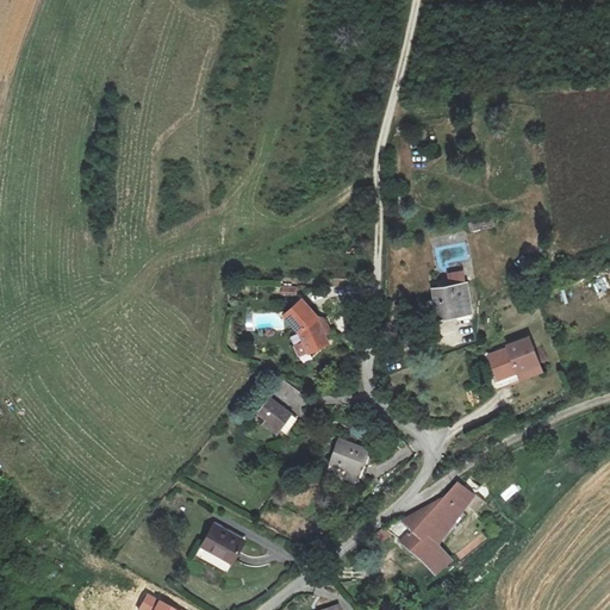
[(474,232),(493,225),(492,218),(472,224),(474,232)]
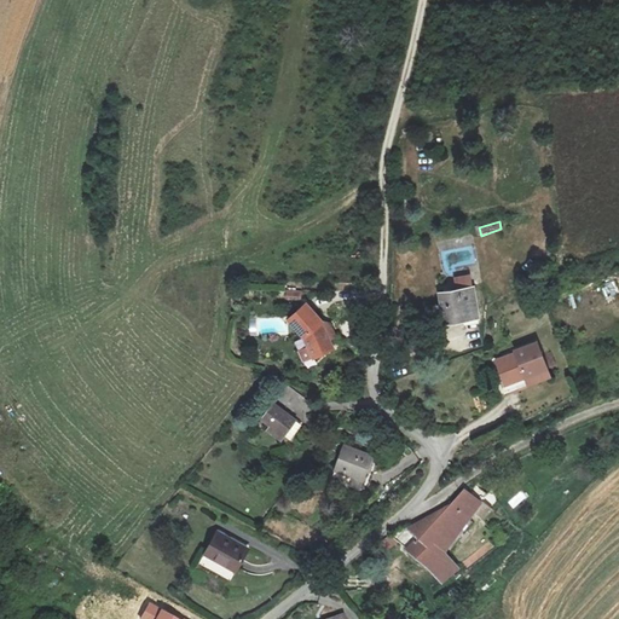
[(444,324),(478,319),(470,275),(455,277),(456,291),(440,294),(444,324)]
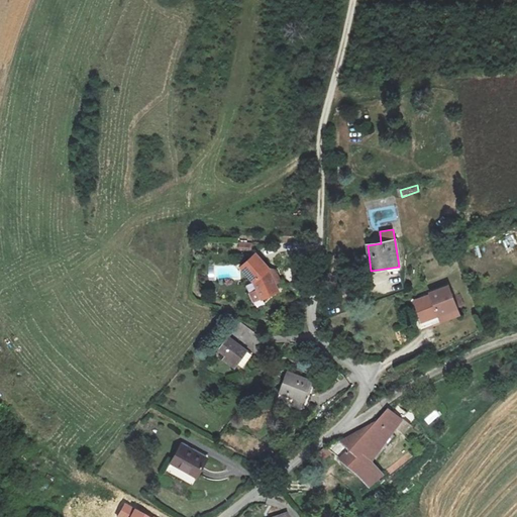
[(239,242),(239,250),(251,251),(251,243),(239,242)]
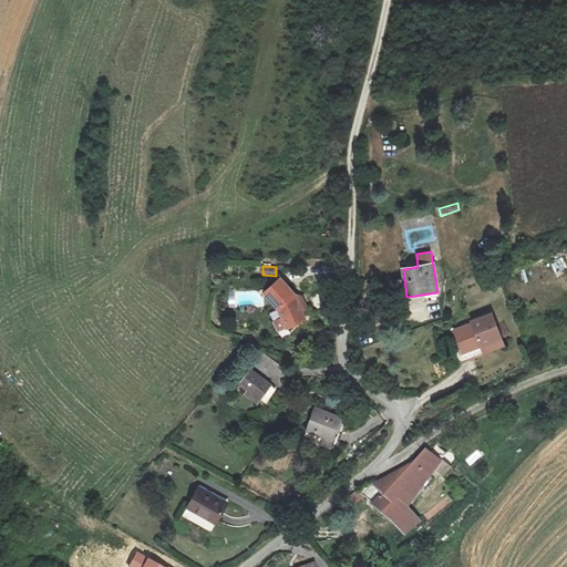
[(281,279),(266,294),(280,309),(289,329),(307,320),(297,299),(295,296),(296,295),(281,279)]
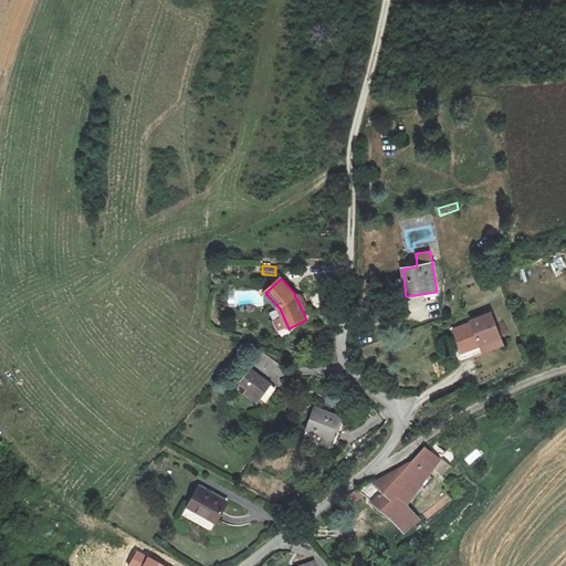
[(453,332),(463,358),(502,344),(492,315),(472,322),(473,324),(453,332)]
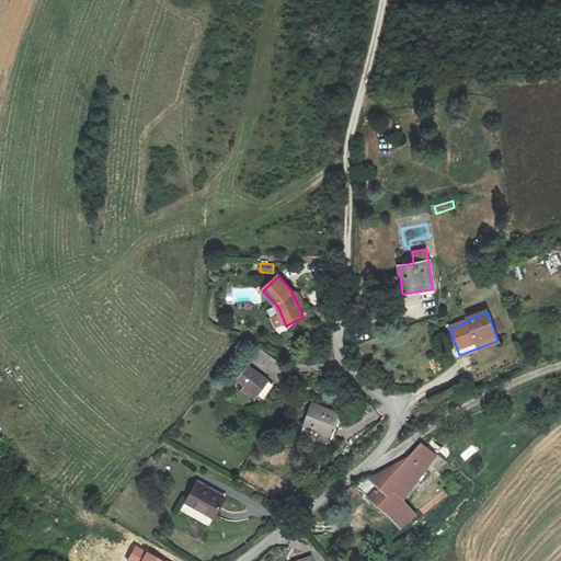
[(239,379),(261,398),(272,384),(249,366),(239,379)]
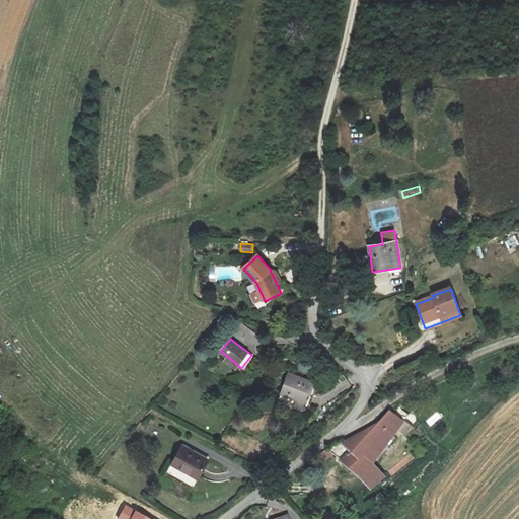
[(279,396),(306,406),(314,384),(288,374),(279,396)]
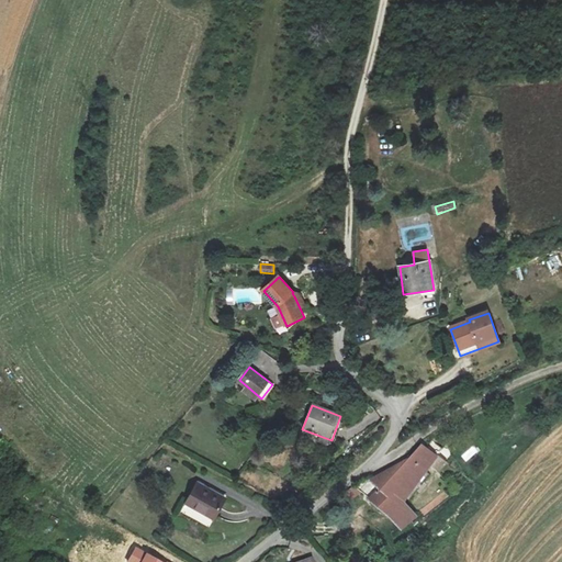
[(430,459),(417,444),(396,470),(406,478),(392,497),(405,507),(425,478),(431,482),(447,462),(438,451),(430,459)]
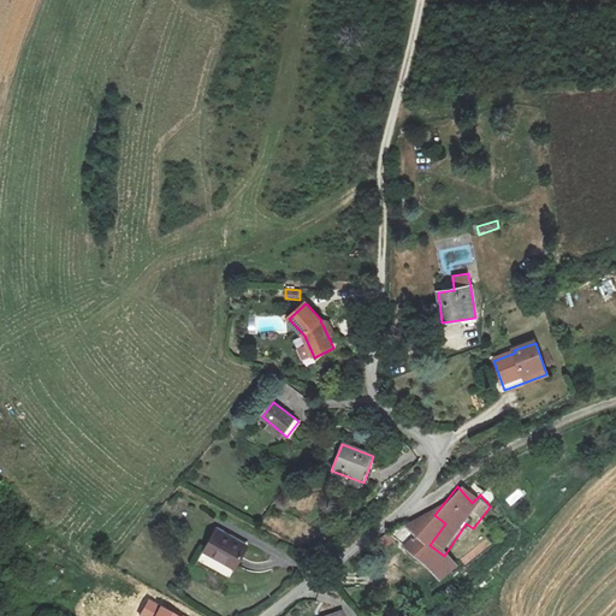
[(513,503),(523,493),(519,489),(509,498),(513,503)]
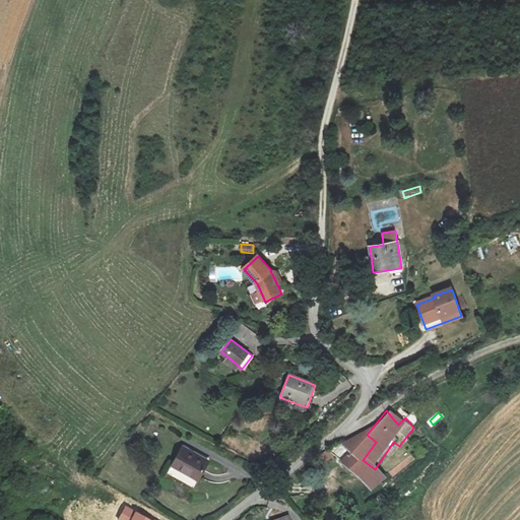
[(376,442),(367,435),(339,467),(364,486),(375,469),(363,460),(376,442)]
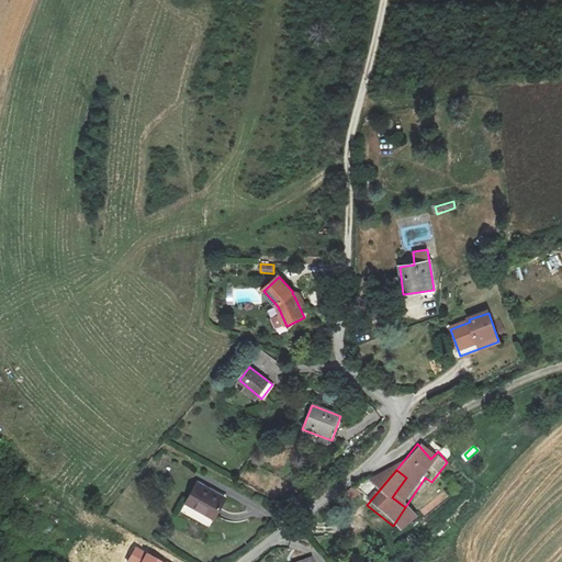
[(184,504),(212,519),(224,498),(197,483),(184,504)]
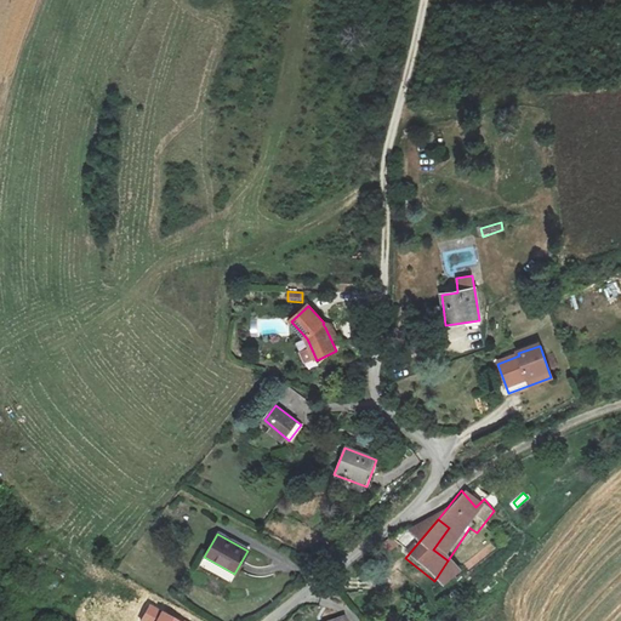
[(473,567),(497,548),(493,543),(469,560),(473,567)]
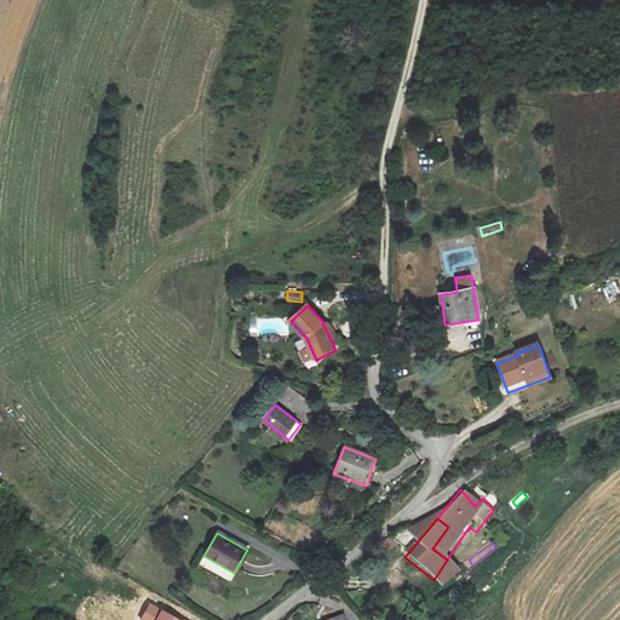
[(394,572),(405,557),(396,551),(386,566),(394,572)]
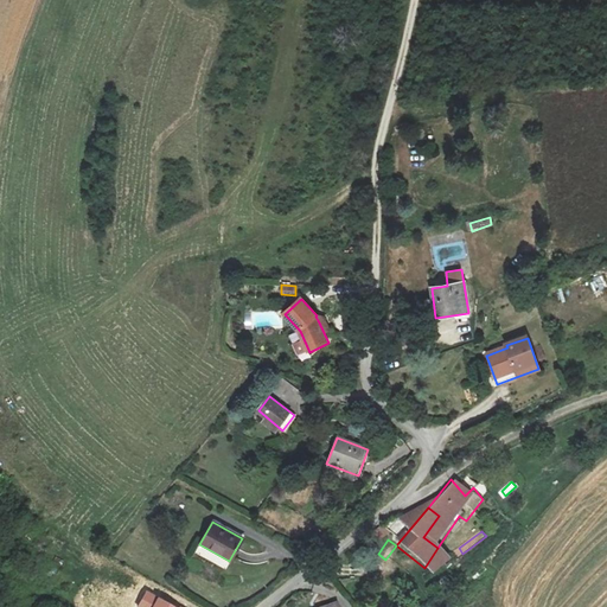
[(438,548),(425,568),(442,580),(454,562),(438,548)]
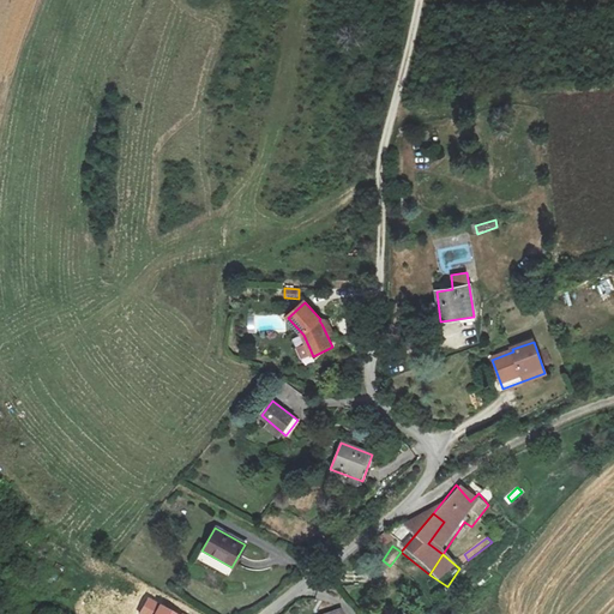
[(175,613),(149,599),(139,613),(175,613)]
